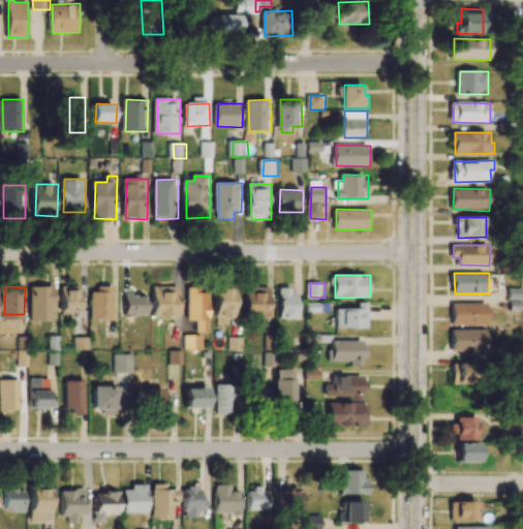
[(33,321),(57,322),(57,286),(33,286),(33,321)]
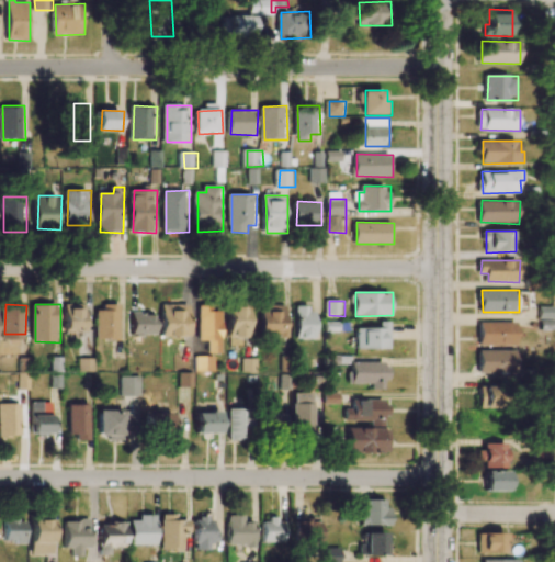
[(88,304),(68,304),(68,333),(88,333),(88,304)]
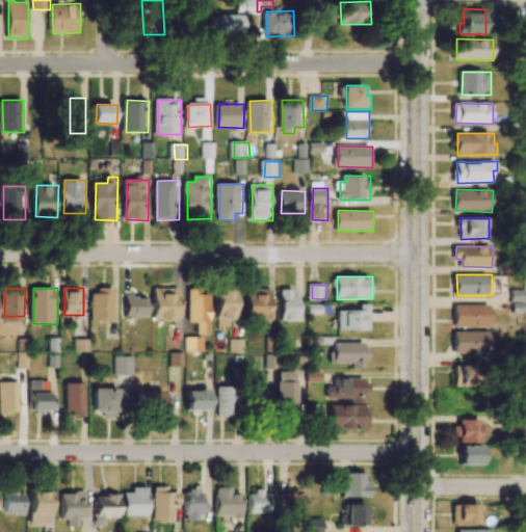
[(182,288),(156,289),(157,319),(183,319),(182,288)]
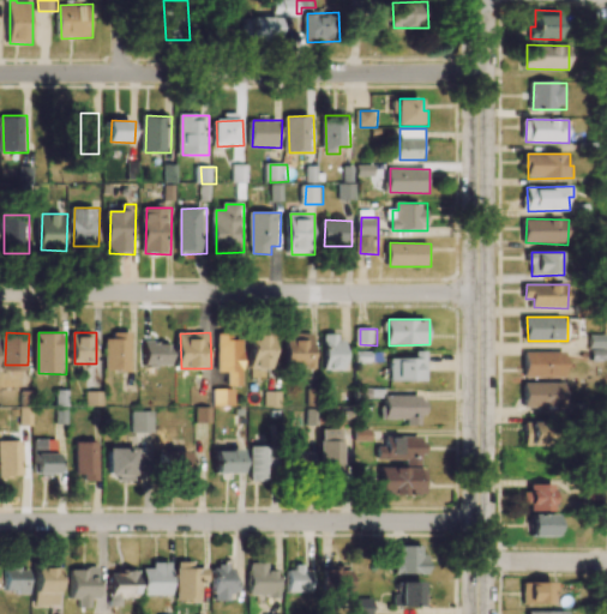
[(221,373),(230,372),(230,386),(246,386),(245,341),(233,341),(233,333),(221,333),(221,373)]
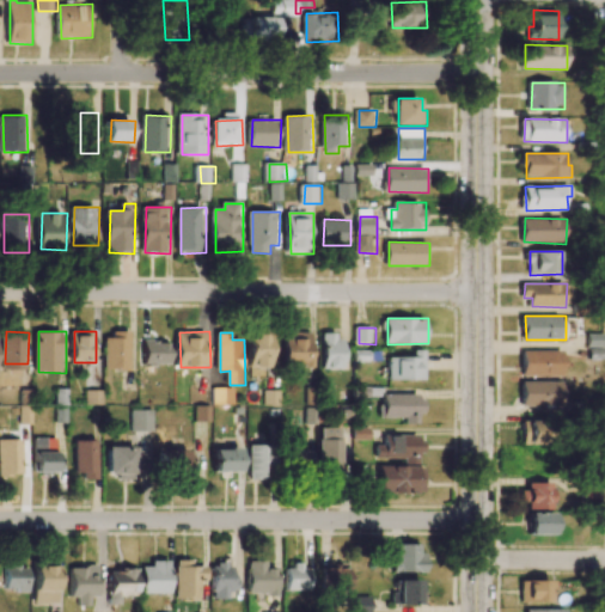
[(317,332),(288,332),(288,366),(316,366),(317,332)]
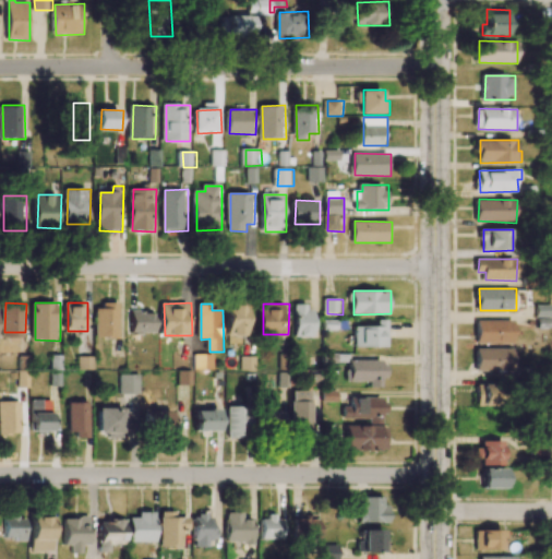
[(99,339),(122,339),(123,305),(99,305),(99,339)]
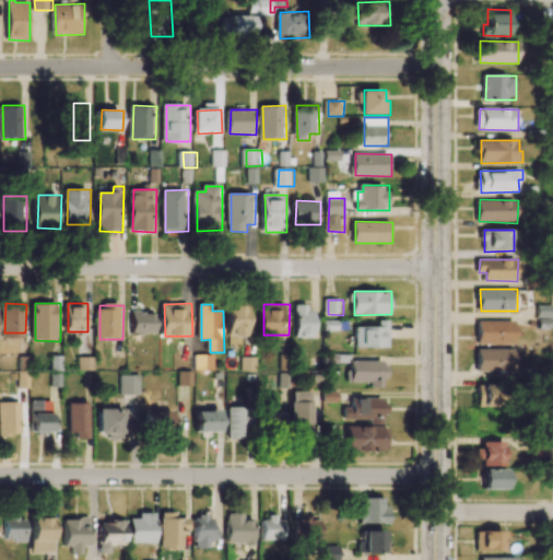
[(552,306),(540,305),(540,317),(552,317),(552,306)]
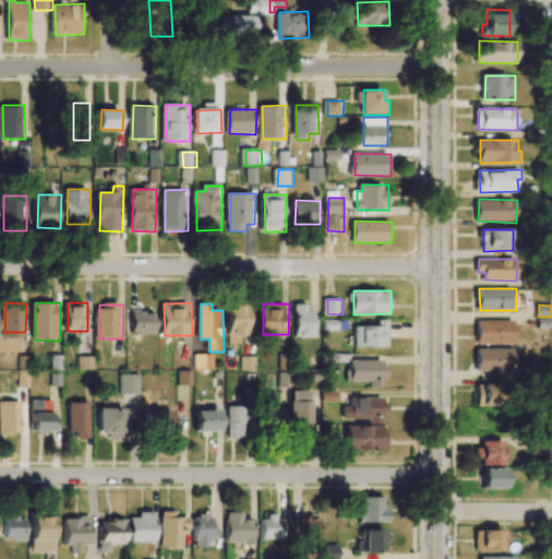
[(231,335),(251,335),(251,306),(230,306),(231,335)]
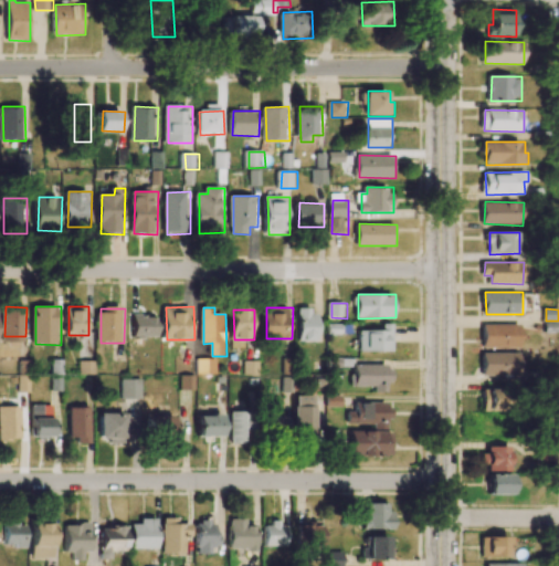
[(301,342),(320,342),(320,311),(302,311),(301,342)]
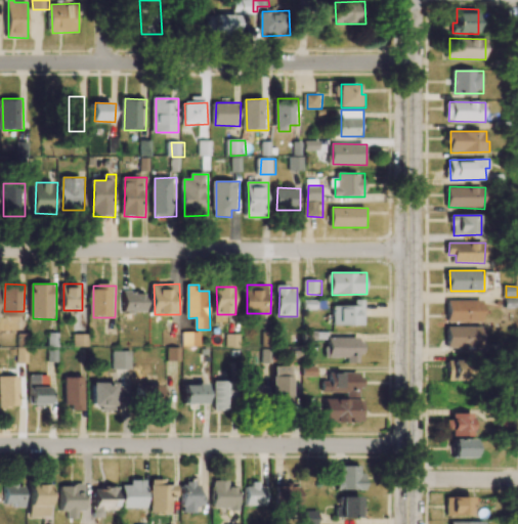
[(149,293),(127,292),(126,311),(148,312),(149,293)]
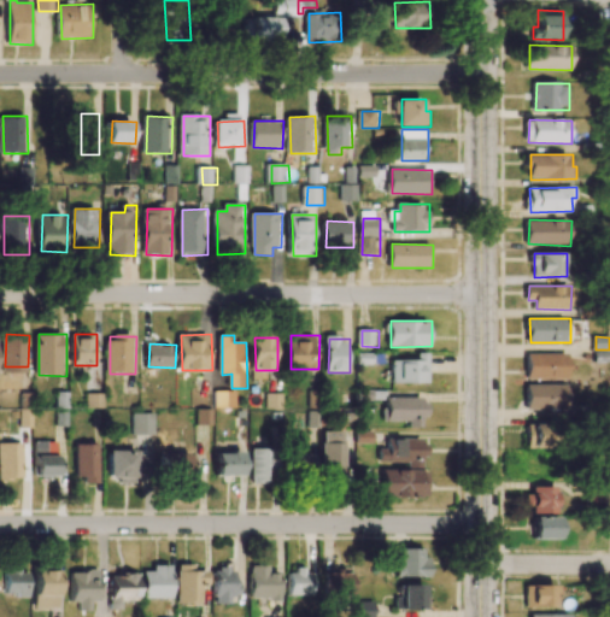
[(362,365),(377,364),(376,353),(362,353),(362,365)]
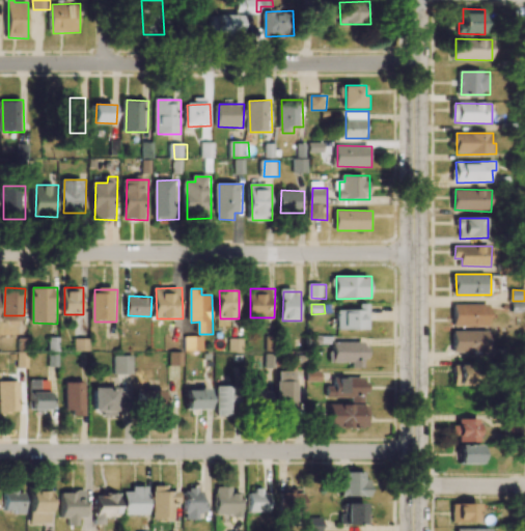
[(371,330),(371,304),(361,304),(361,310),(340,310),(340,330),(371,330)]
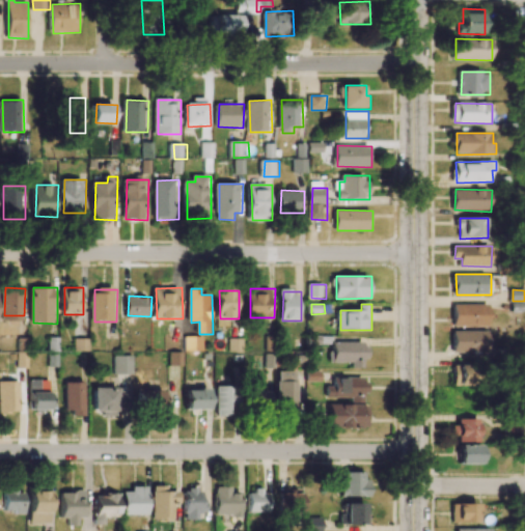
[(491,305),(457,304),(456,327),(491,327),(491,305)]
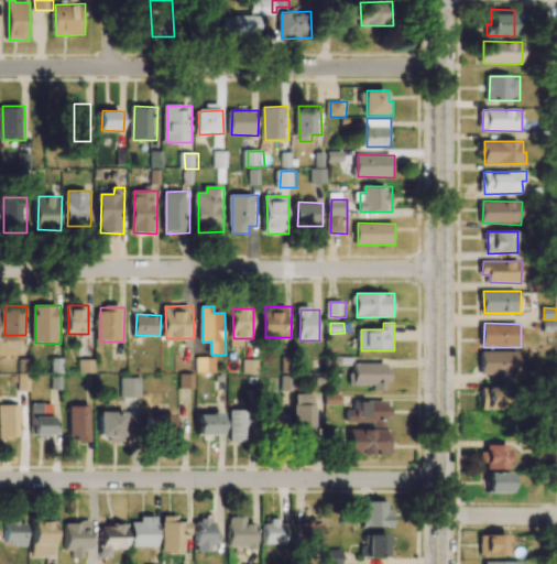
[(521,353),(483,351),(483,373),(521,375),(521,353)]
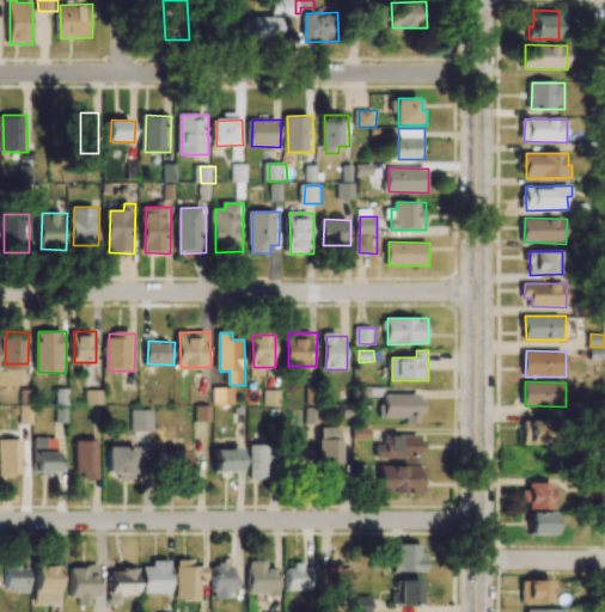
[(218,404),(237,404),(238,389),(218,387),(218,404)]
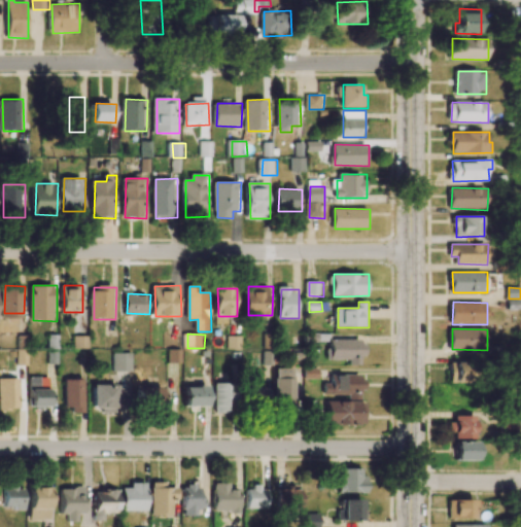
[(93,336),(77,336),(77,348),(93,349),(93,336)]
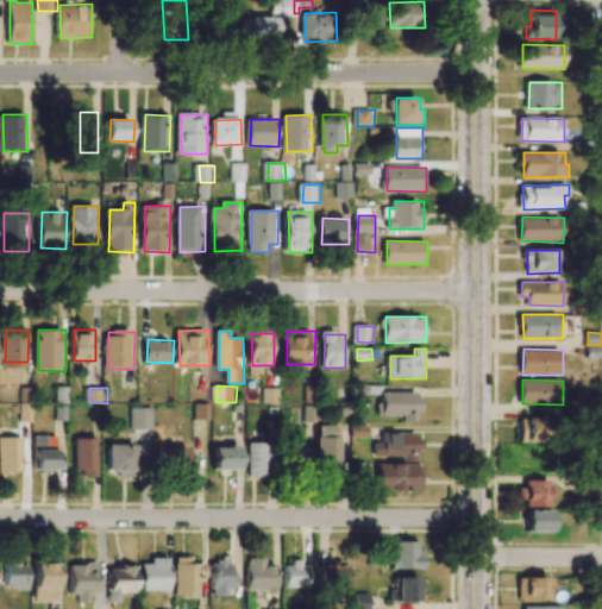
[(196,388),(196,406),(200,406),(200,413),(213,413),(213,388),(196,388)]
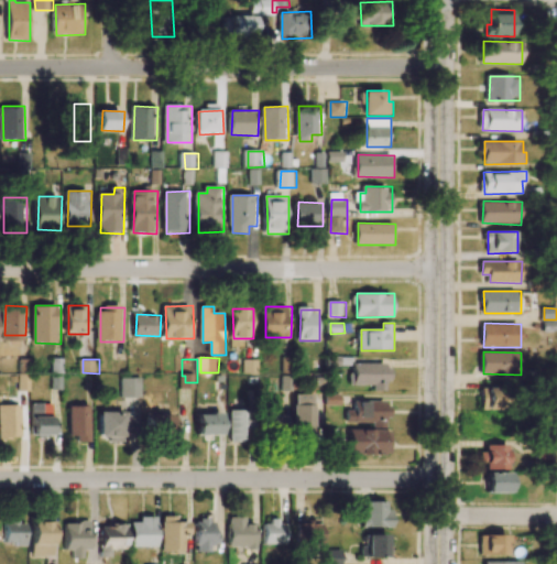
[(248,373),(261,373),(261,360),(249,360),(248,373)]
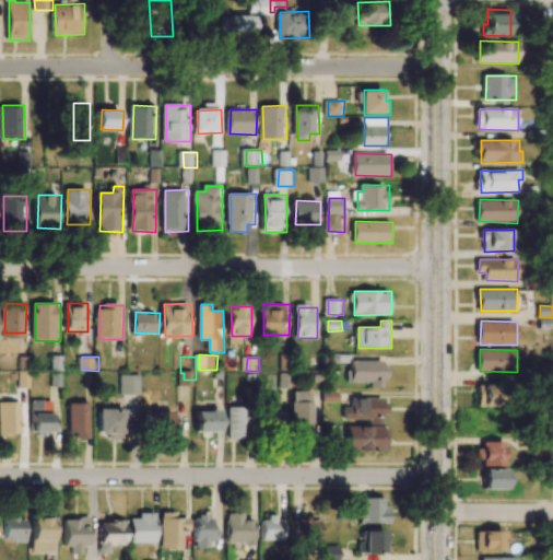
[(352,361),(351,383),(374,383),(374,388),(386,388),(386,378),(391,378),(391,362),(352,361)]
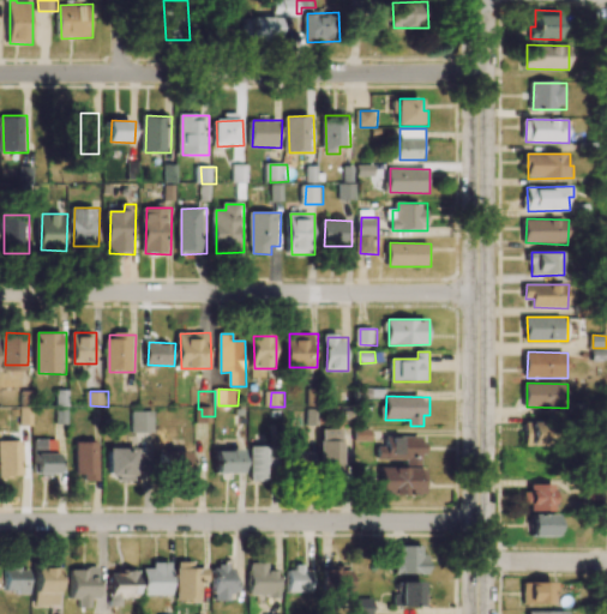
[(136,432),(157,432),(157,411),(137,411),(136,432)]
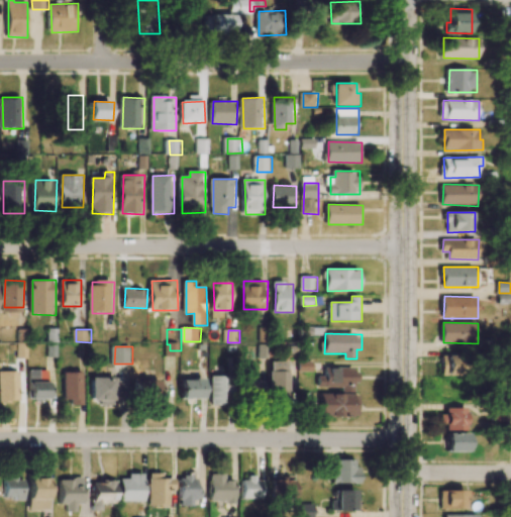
[(444,375),(464,376),(464,355),(444,355),(444,375)]
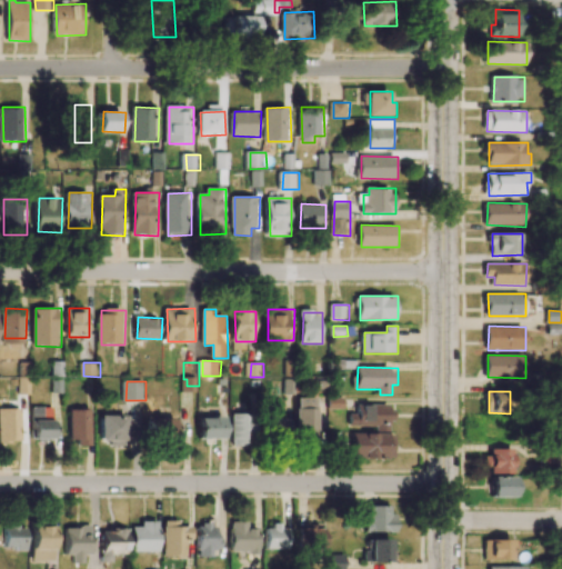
[(322,442),(322,398),(301,398),(301,442),(322,442)]
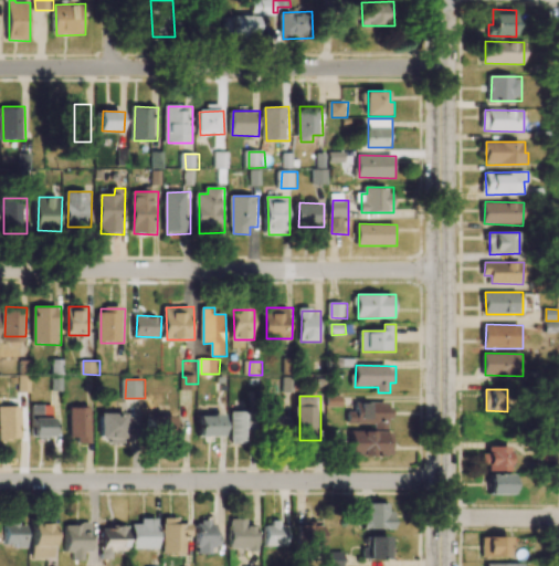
[(354,458),(396,457),(396,432),(390,432),(390,420),(396,420),(396,404),(358,404),(358,411),(350,412),(350,425),(377,423),(377,431),(354,431),(354,458)]
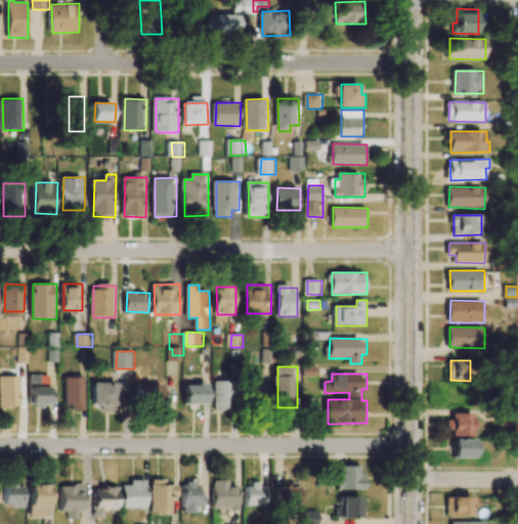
[(57,404),(58,389),(52,389),(52,376),(33,375),(33,403),(57,404)]
